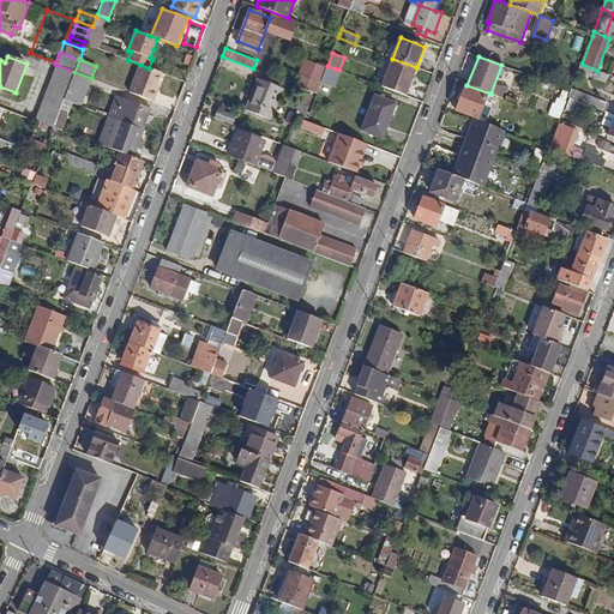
[(416,67),(392,59),(381,86),(405,96),(416,67)]
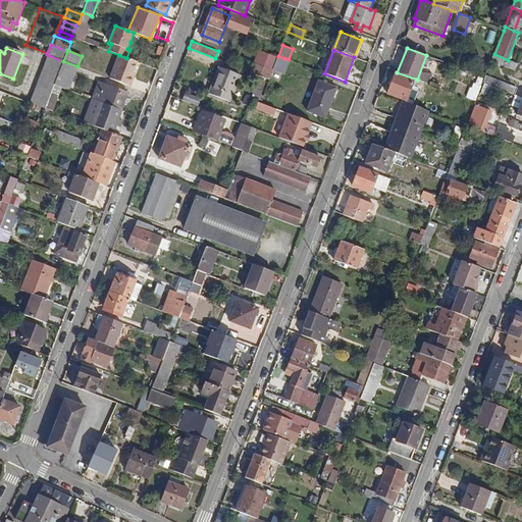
[(512,61),(508,60),(494,54),(491,61),(509,68),(512,61)]
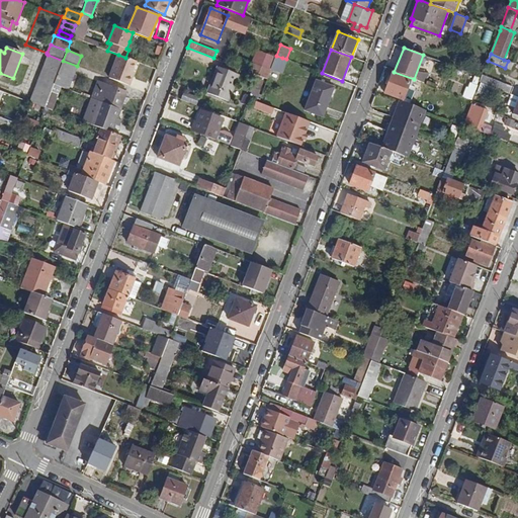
[(45,107),(54,84),(63,61),(48,55),(29,101),(45,107)]
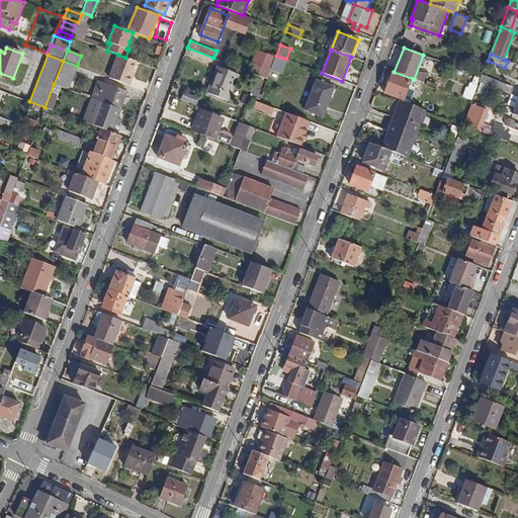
[(109,78),(128,86),(132,78),(130,77),(136,61),(125,58),(118,55),(109,78)]
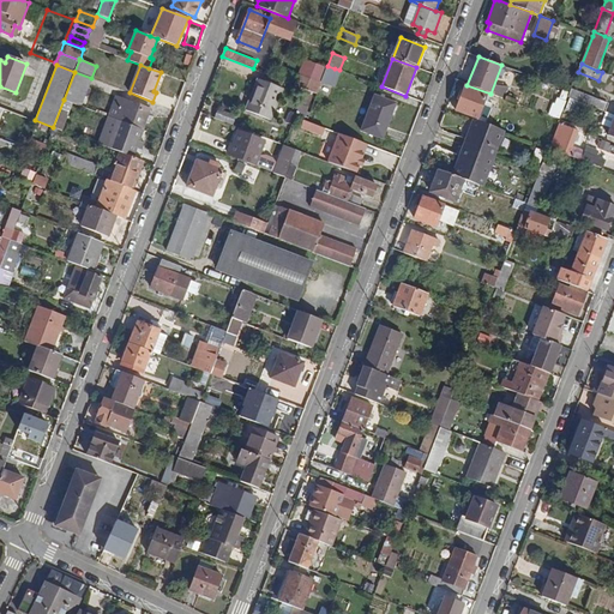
[(335,68),(327,66),(327,67),(323,79),(329,82),(335,68)]
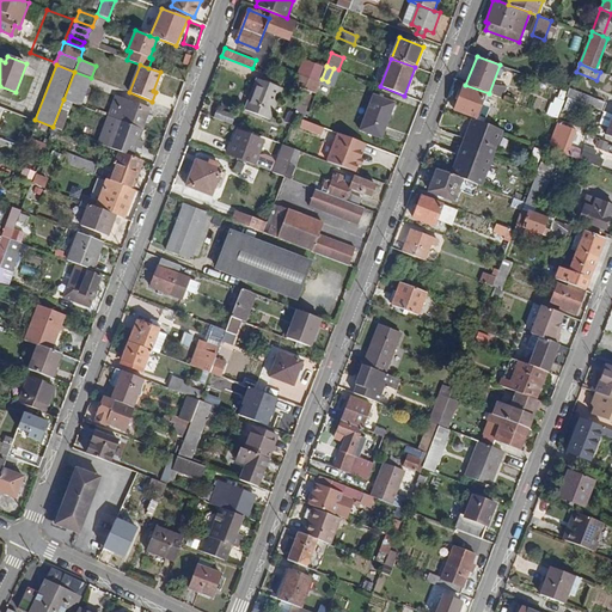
[(74,72),(63,99),(80,105),(91,78),(74,72)]
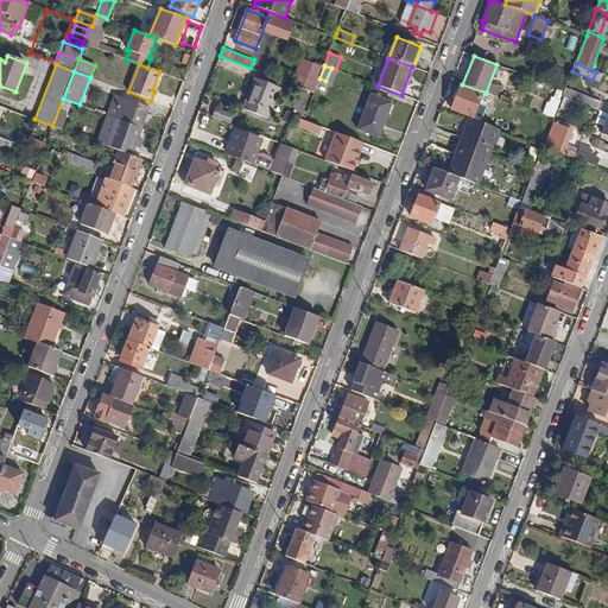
[(279,88),(255,78),(244,108),(267,118),(279,88)]
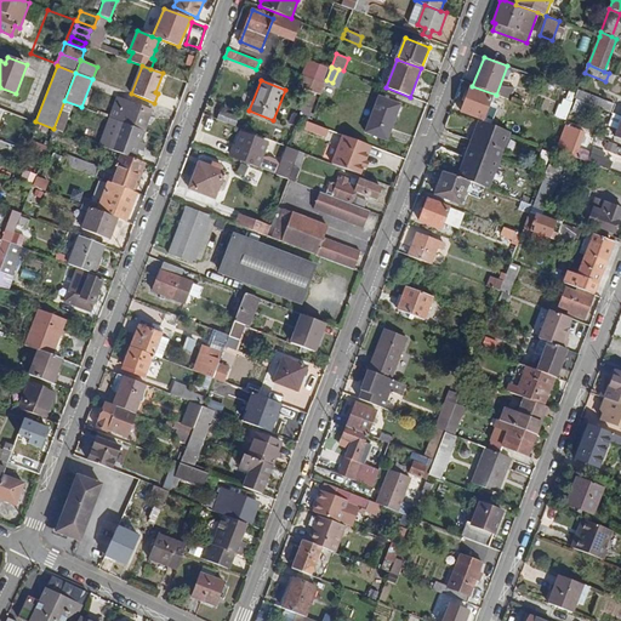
[(493,96),(469,87),(460,110),(483,120),(493,96)]
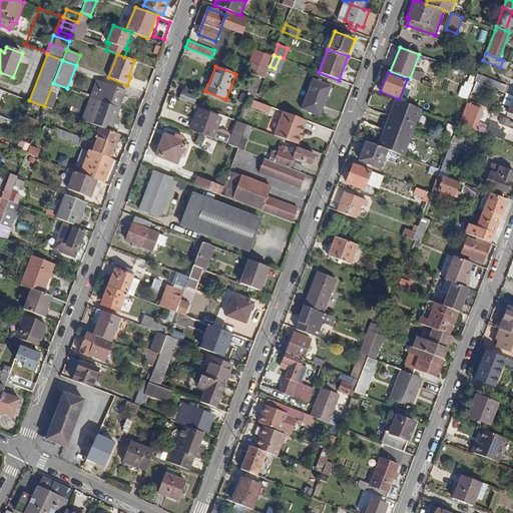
[(508,86),(483,77),(480,83),(506,93),(508,86)]
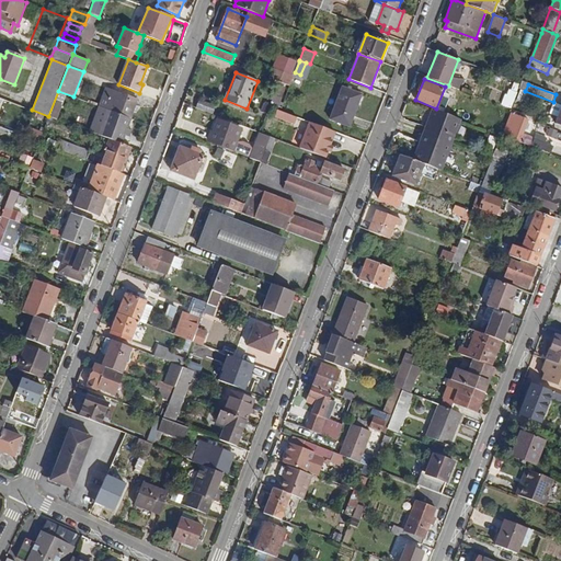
[(445,87),(436,109),(435,110),(444,113),(450,95),(446,93),(447,88),(445,87)]
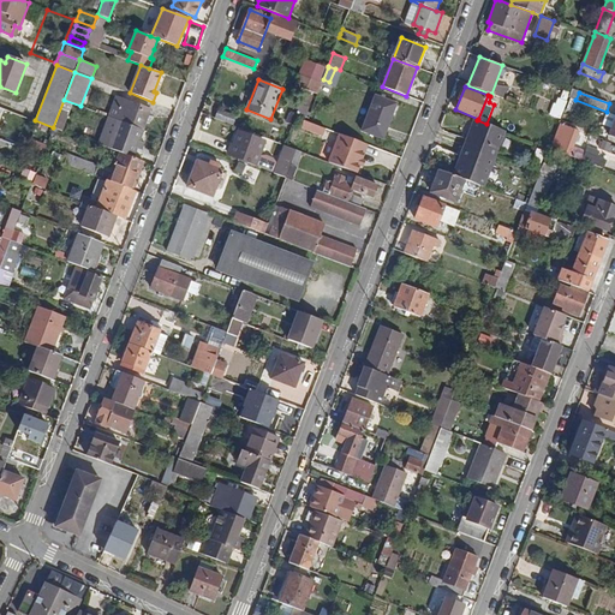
[(112,118),(119,120),(143,130),(145,124),(149,125),(154,117),(148,115),(150,109),(117,96),(108,117),(112,118)]
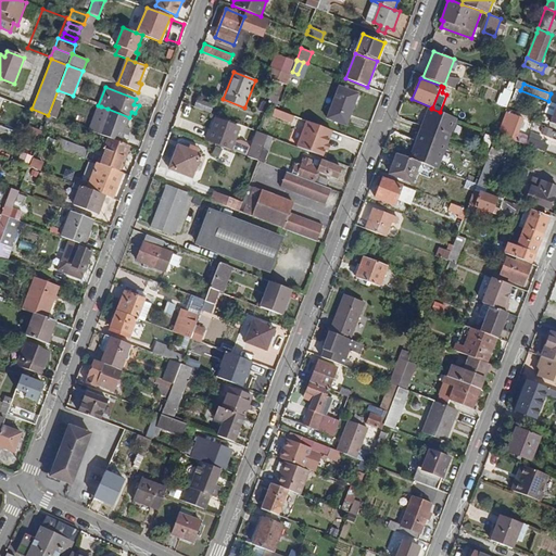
[(358,93),(339,87),(327,117),(345,125),(358,93)]
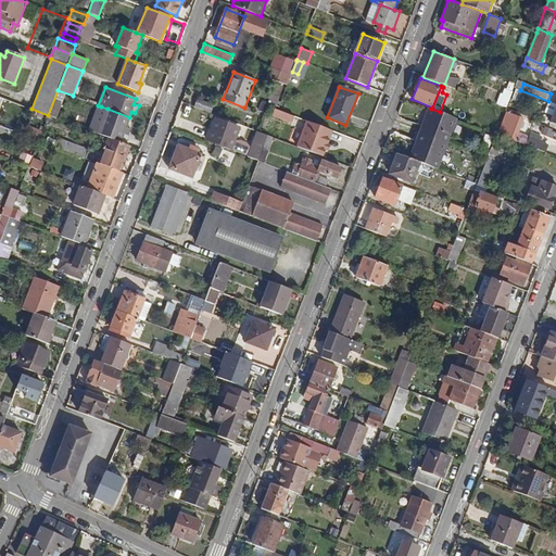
[(213,105),(197,99),(194,106),(210,113),(213,105)]
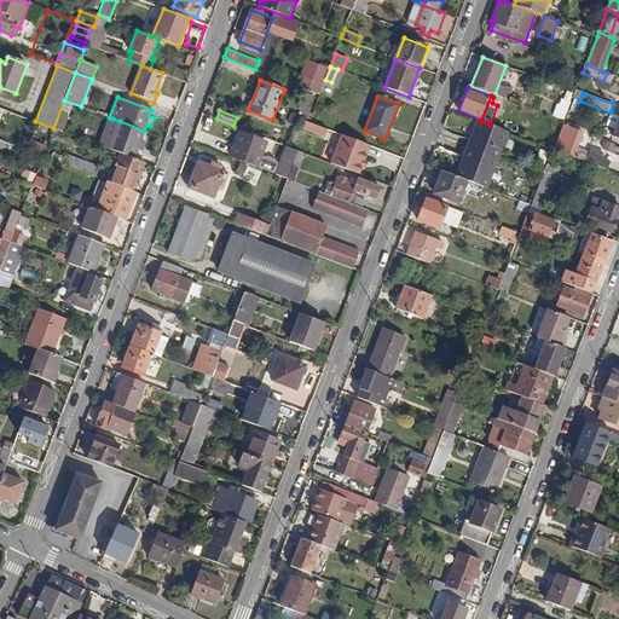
[(113,119),(106,136),(114,139),(120,121),(113,119)]
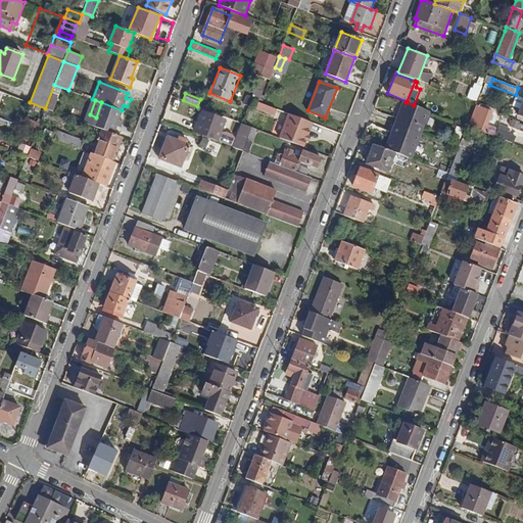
[(402,101),(394,125),(421,136),(430,111),(414,105),(406,102),(402,101)]
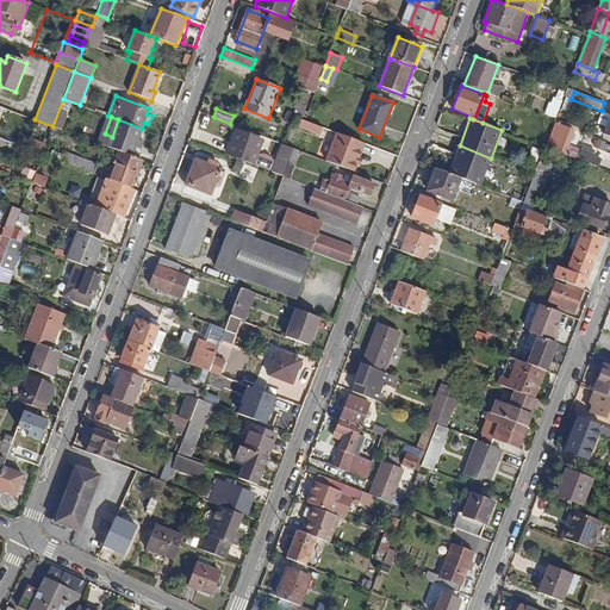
[(107,148),(119,151),(132,156),(136,147),(141,134),(142,129),(118,119),(112,137),(107,148)]
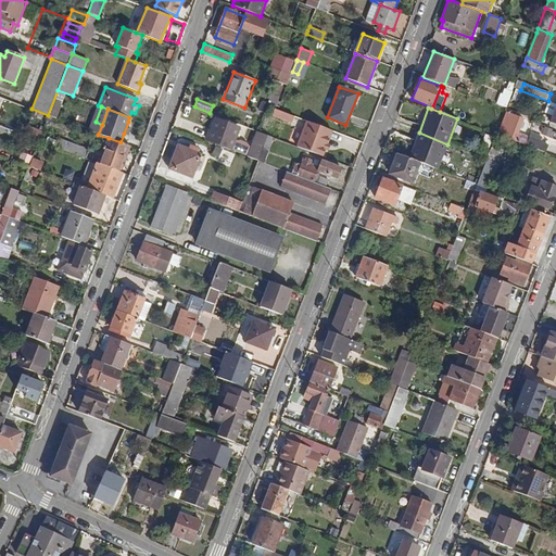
[(293,124),(295,116),(275,109),(273,117),(293,124)]
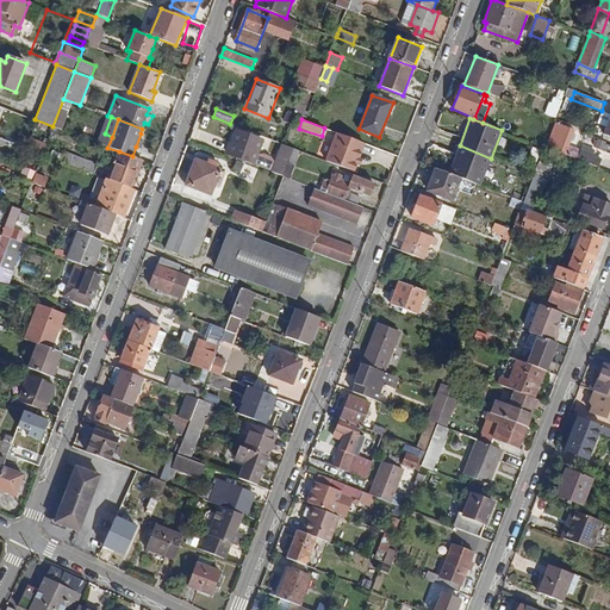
[(556,124),(554,124),(547,143),(558,148),(555,151),(591,165),(595,156),(568,145),(574,131),(561,126),(556,124)]
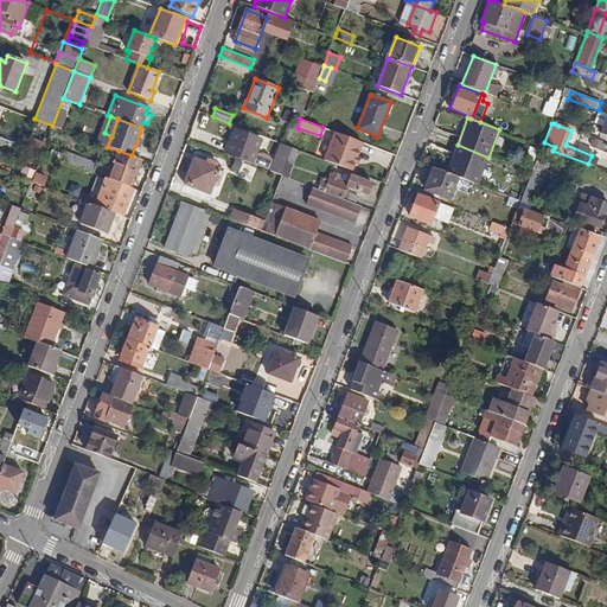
[(261,139),(235,129),(230,144),(229,142),(225,153),(253,163),(261,139)]
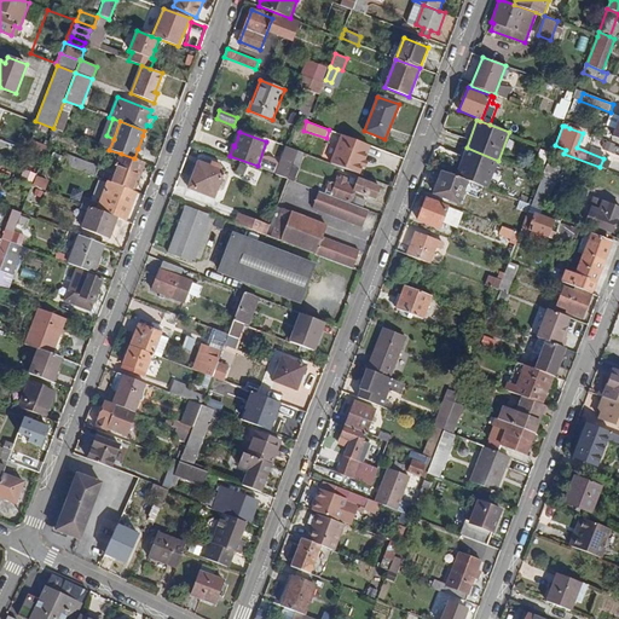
[(331,163),(358,174),(362,166),(364,161),(370,145),(342,134),(331,163)]
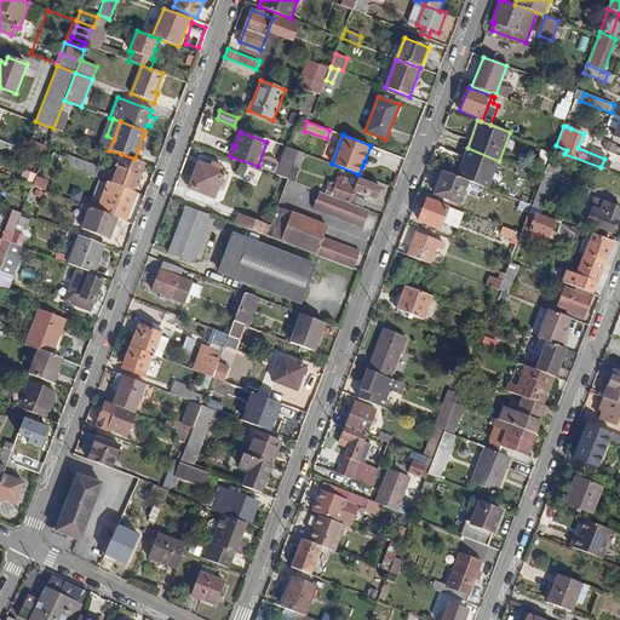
[(143,136),(138,149),(144,151),(148,138),(143,136)]
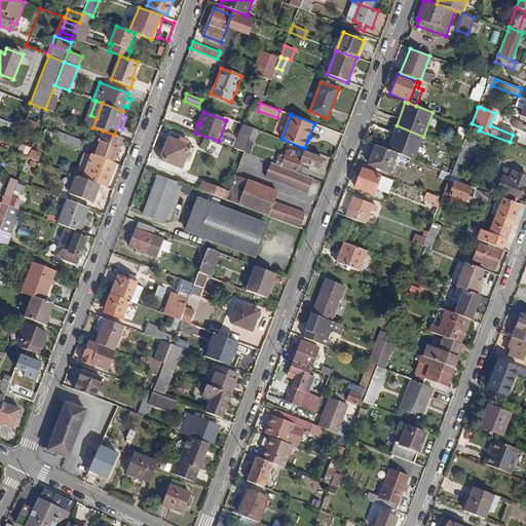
[(39,126),(26,121),(24,128),(36,134),(39,126)]
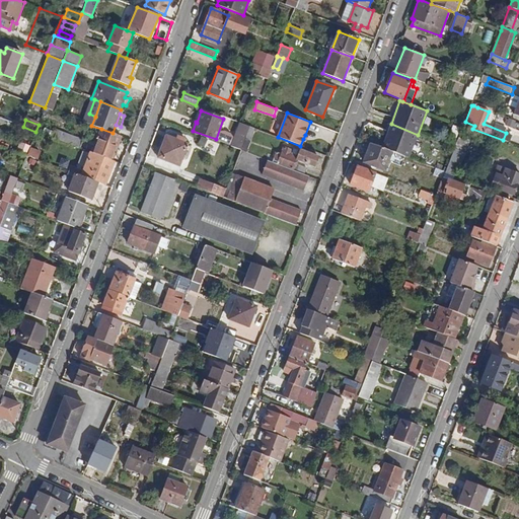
[(382,148),(392,152),(405,156),(409,158),(418,135),(391,124),(382,148)]
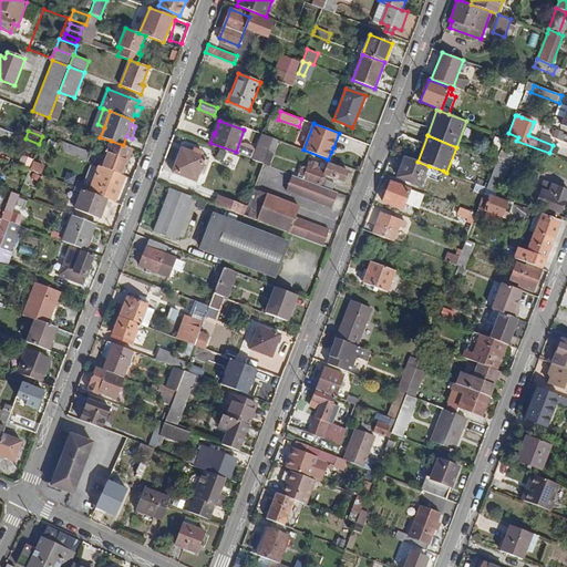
[(279,141),(272,137),(269,147),(275,151),(279,141)]
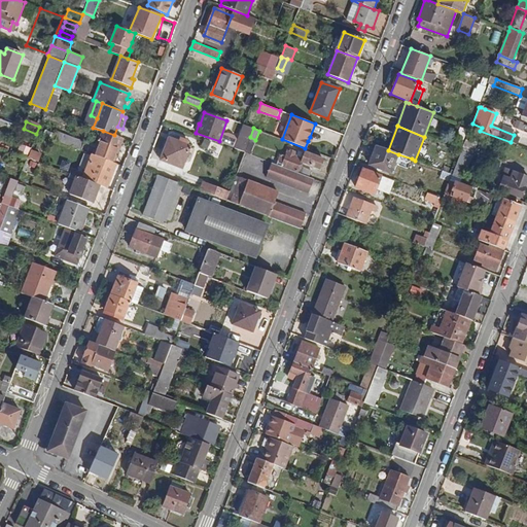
[(463,140),(467,131),(459,128),(456,137),(463,140)]
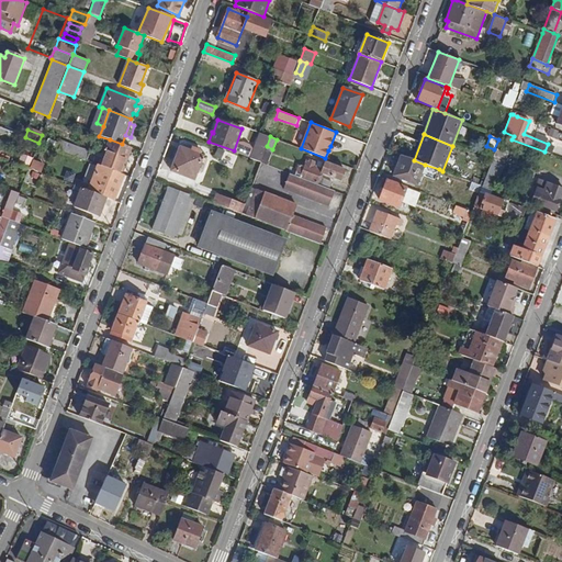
[(122,144),(110,139),(102,160),(124,168),(131,148),(122,144)]
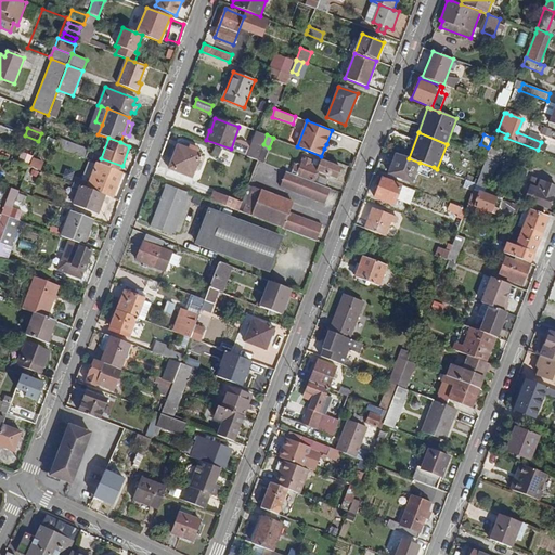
[(89,149),(61,139),(57,147),(86,158),(89,149)]
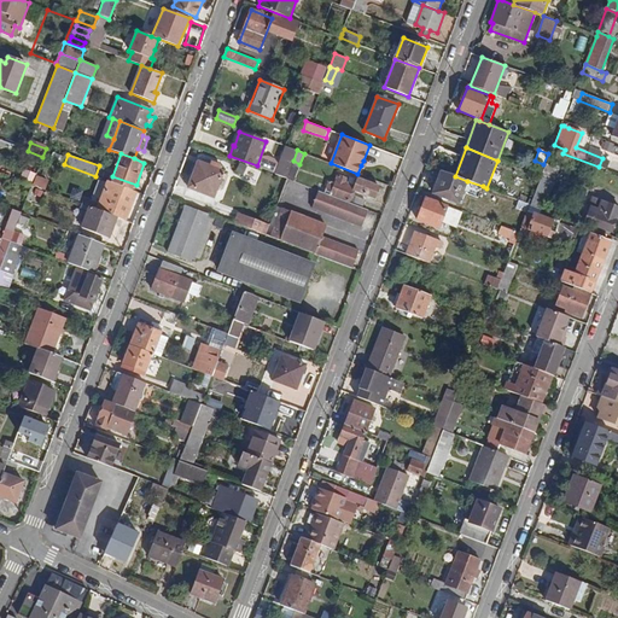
[(286,179),(293,161),(285,158),(278,175),(286,179)]
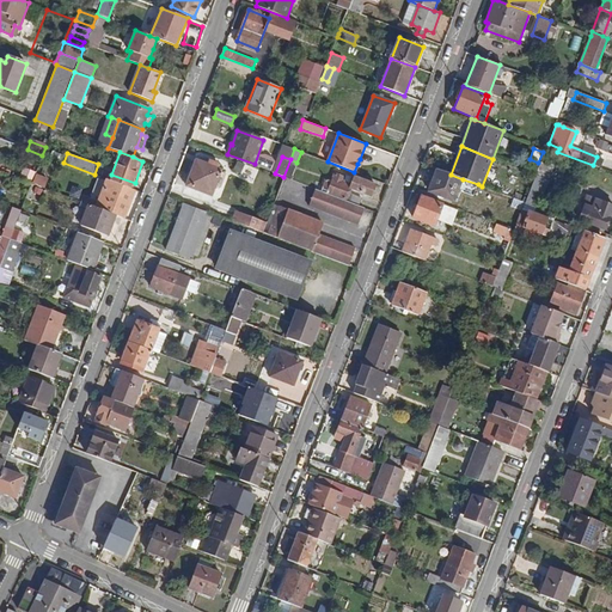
[(549,181),(555,164),(543,158),(536,176),(534,179),(543,182),(545,184),(546,179),(549,181)]
